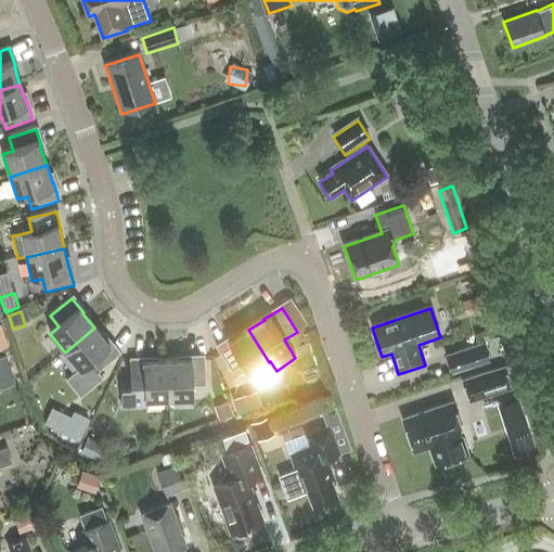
[(65,352),(79,370),(66,381),(80,398),(103,380),(98,374),(119,356),(107,342),(106,342),(94,328),(65,352)]
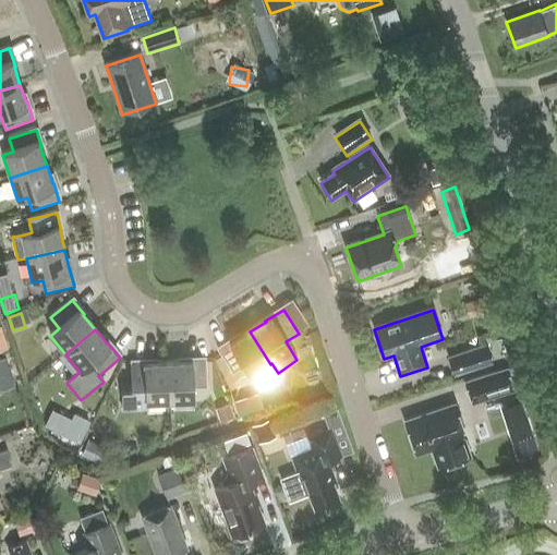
[(251,377),(270,364),(250,332),(234,342),(233,341),(217,351),(233,375),(244,368),(251,377)]
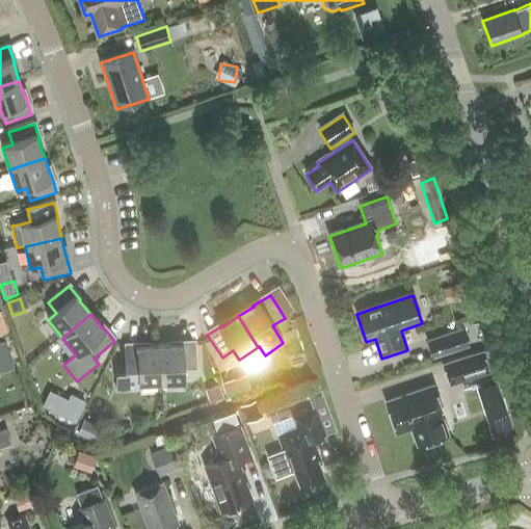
[(463,331),(427,343),(433,361),(469,348),(463,331)]
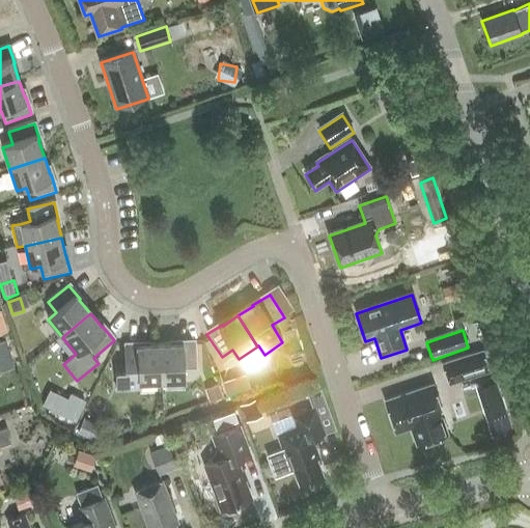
[(160,346),(162,383),(185,382),(184,371),(197,370),(196,343),(177,344),(177,345),(160,346)]
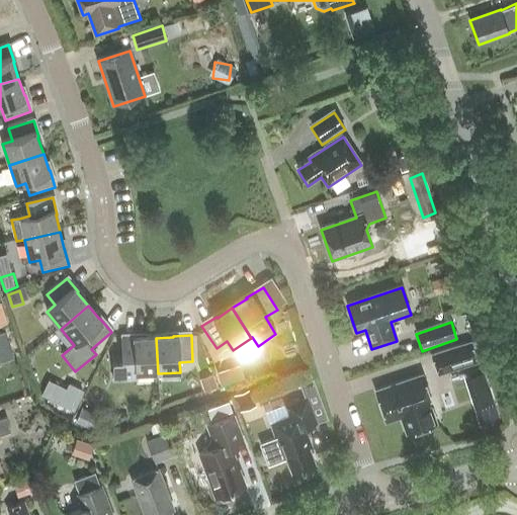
[(112,358),(113,363),(113,382),(137,381),(137,374),(158,373),(156,338),(139,338),(139,337),(121,338),(121,357),(112,358)]
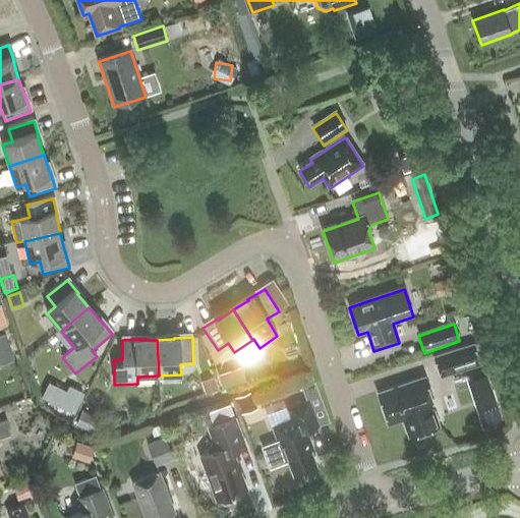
[(474,345),(434,358),(441,379),(481,364),(474,345)]
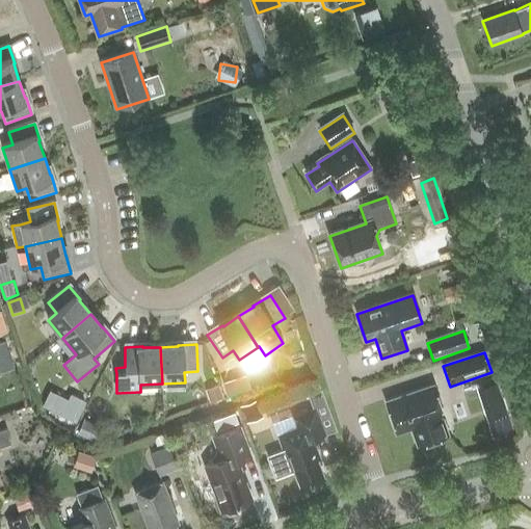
[(443,419),(444,419),(433,387),(387,403),(397,434),(412,429),(418,447),(448,437),(443,419)]
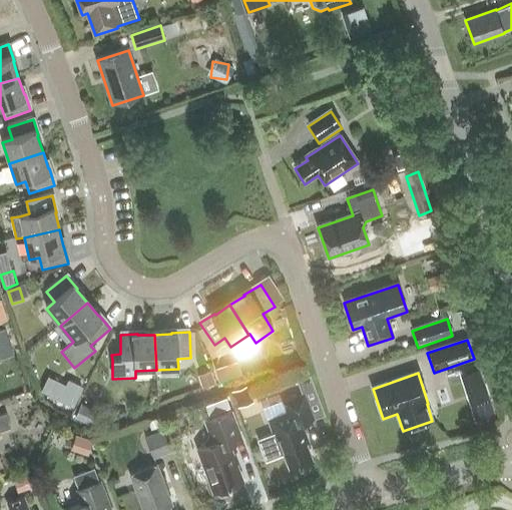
[(198,378),(202,391),(215,387),(211,374),(198,378)]
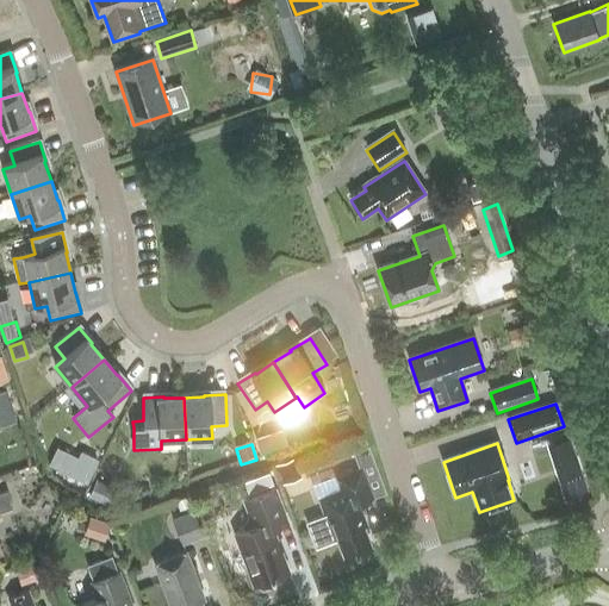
[(281,489),(303,481),(294,461),(273,469),(281,489)]
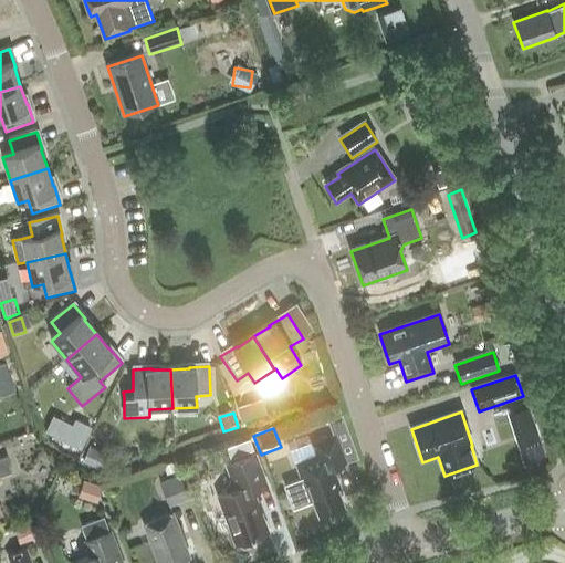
[(90,439),(70,430),(60,451),(79,460),(90,439)]
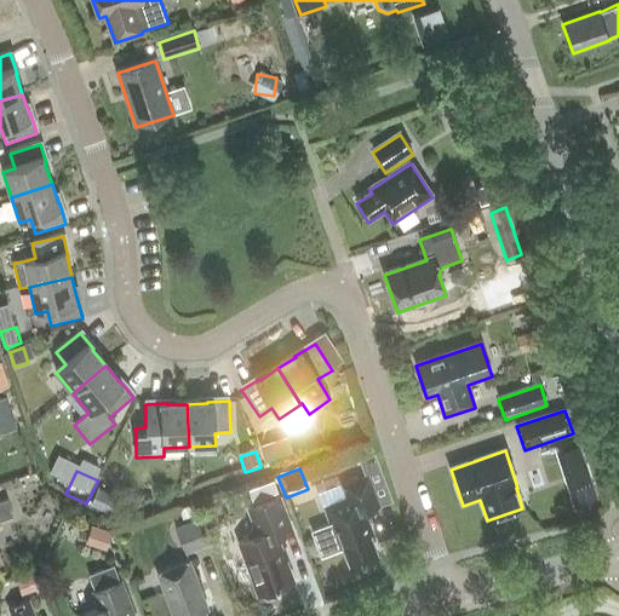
[(364,513),(378,508),(367,479),(343,489),(348,502),(325,511),(332,529),(314,536),(324,562),(345,553),(350,568),(377,558),(370,536),(372,535),(364,513)]
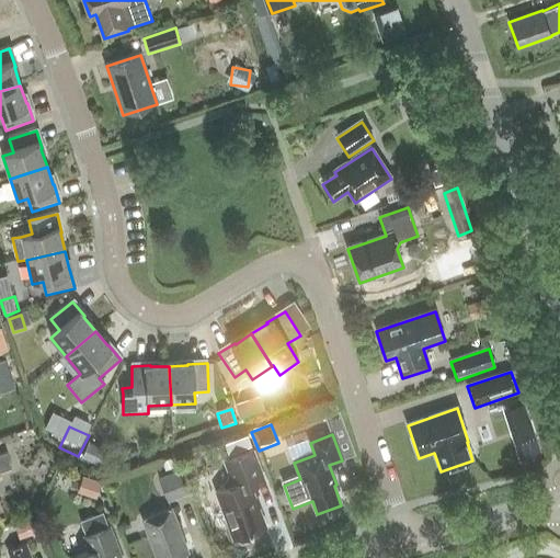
[(535,436),(520,442),(526,460),(541,455),(535,436)]
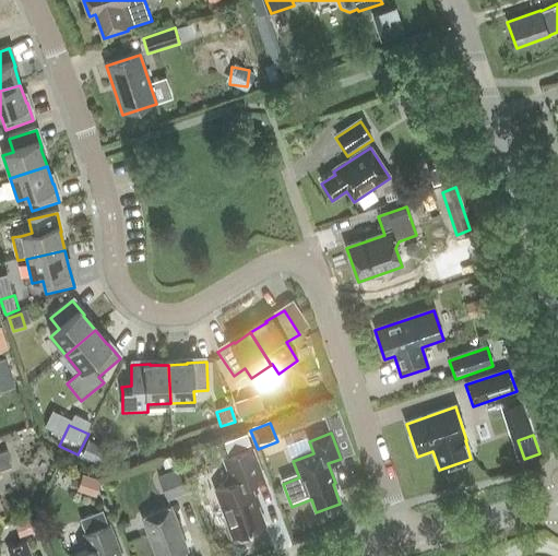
[(215,492),(228,525),(227,531),(230,537),(236,541),(241,541),(248,537),(250,532),(264,527),(249,486),(263,482),(252,450),(224,461),(229,477),(227,480),(225,488),(215,492)]
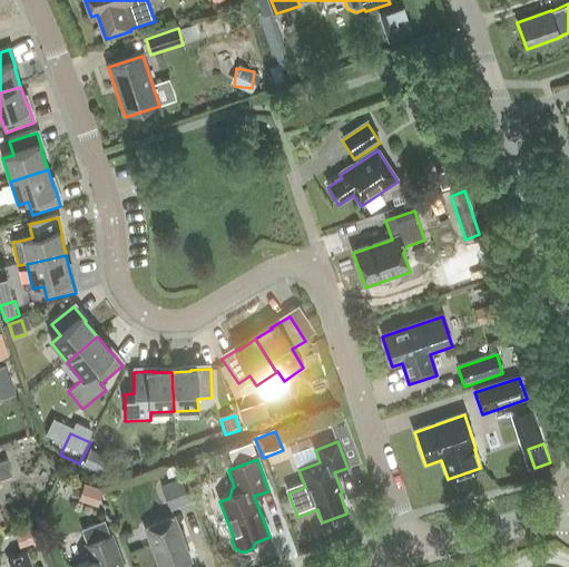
[(0,515),(0,481),(12,478),(7,462),(0,463),(0,519),(1,519),(0,515)]
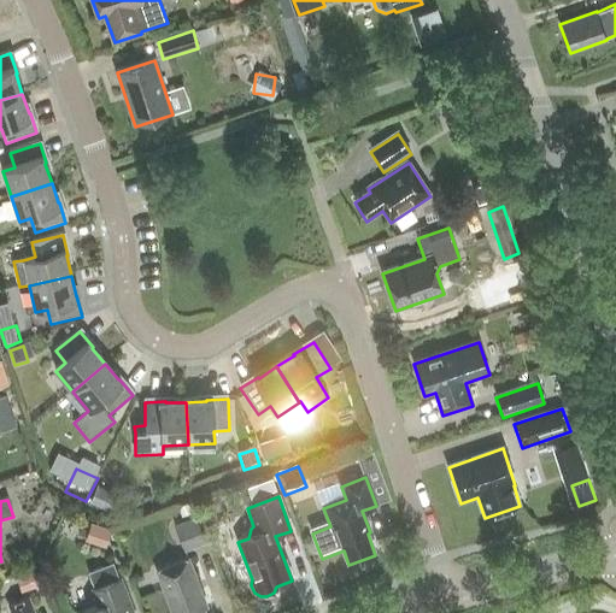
[(189,506),(179,510),(182,520),(193,517),(189,506)]
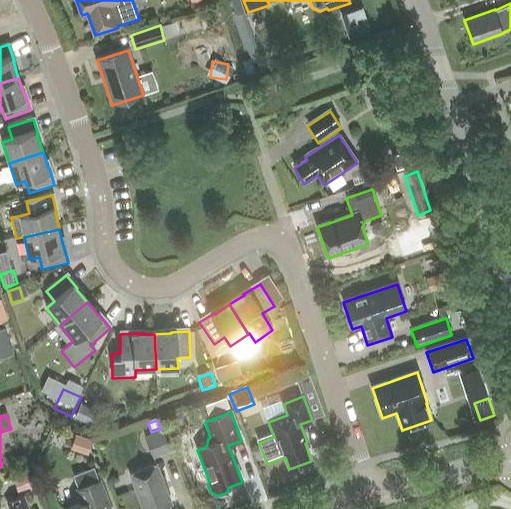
[(146,439),(154,460),(172,453),(164,432),(146,439)]
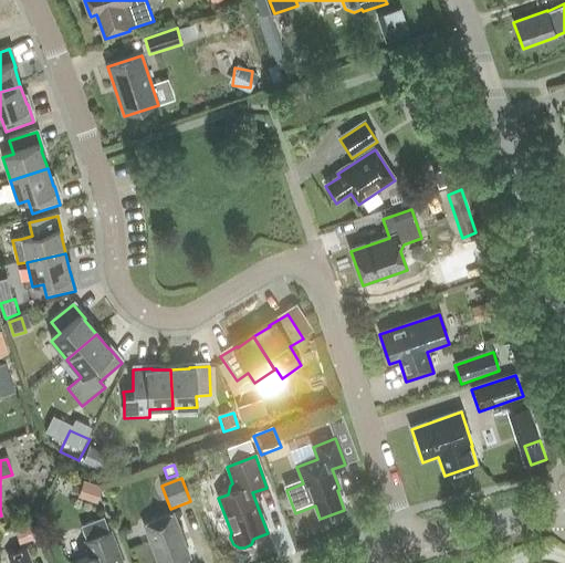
[(83,483),(77,500),(97,507),(102,490),(83,483)]
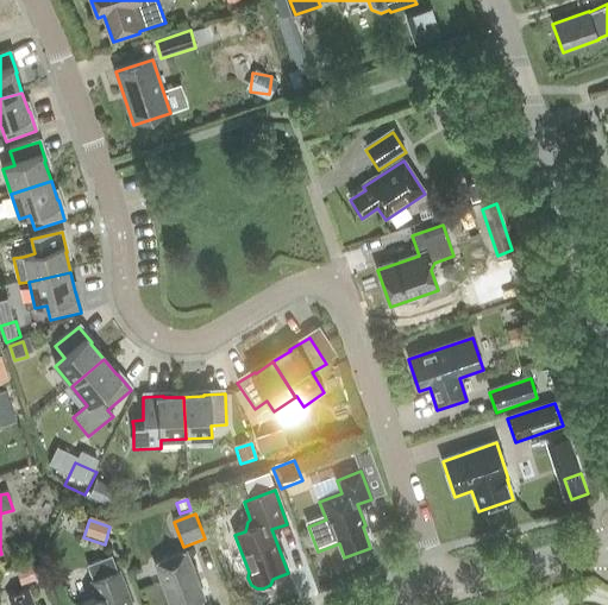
[(186,554),(155,566),(169,604),(201,604),(201,602),(204,600),(186,554)]
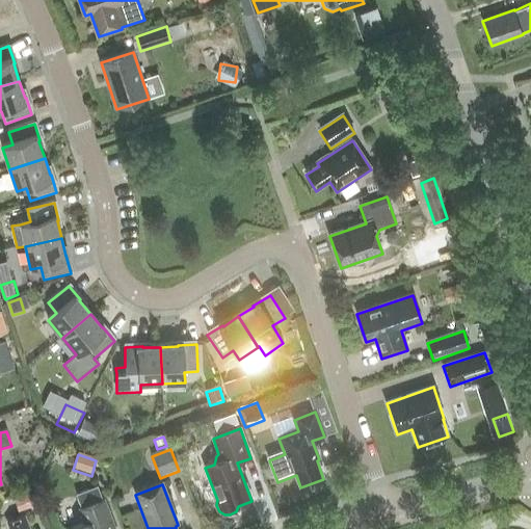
[(114,528),(103,500),(102,501),(97,488),(75,497),(86,524),(76,528),(114,528)]
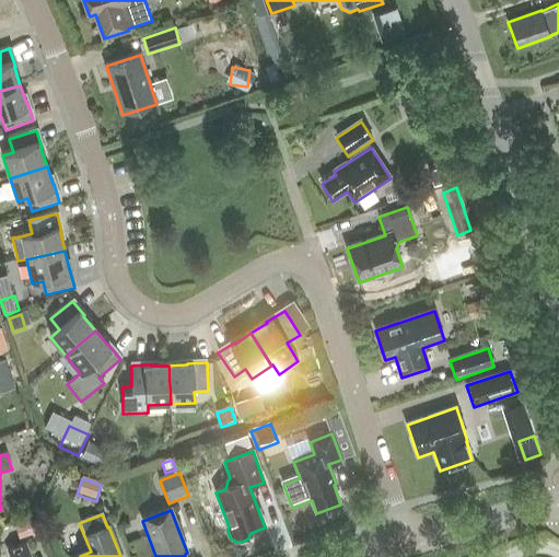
[(20,541),(38,534),(34,521),(15,526),(20,541)]
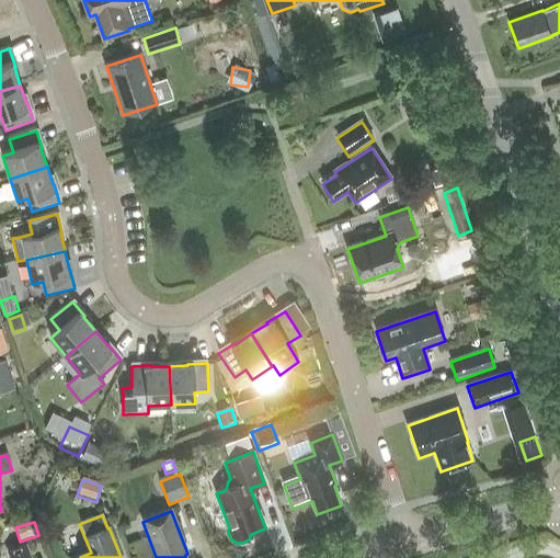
[(31,557),(26,546),(8,553),(9,557),(31,557)]
